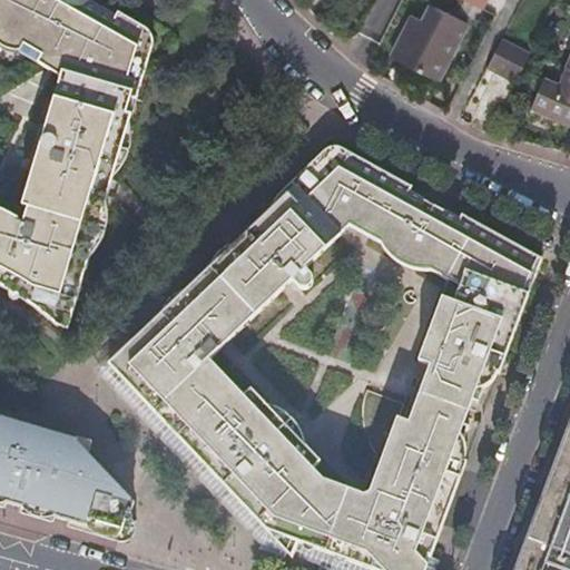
[(0,284),(8,287),(17,294),(22,297),(29,303),(75,314),(92,254),(90,246),(100,207),(104,205),(106,203),(108,200),(109,197),(115,178),(115,176),(115,174),(115,172),(115,169),(115,166),(126,124),(128,123),(130,121),(131,119),(133,117),(134,112),(130,110),(147,58),(150,56),(153,55),(155,52),(156,50),(158,48),(159,46),(160,43),(160,41),(160,39),(160,37),(159,33),(158,31),(157,28),(155,26),(141,19),(130,12),(123,8),(119,13),(105,6),(101,3),(102,0),(0,0),(0,38),(18,49),(23,40),(39,49),(35,59),(62,75),(56,105),(51,123),(47,121),(35,155),(40,156),(27,205),(32,207),(27,219),(5,208),(0,206),(0,284)]
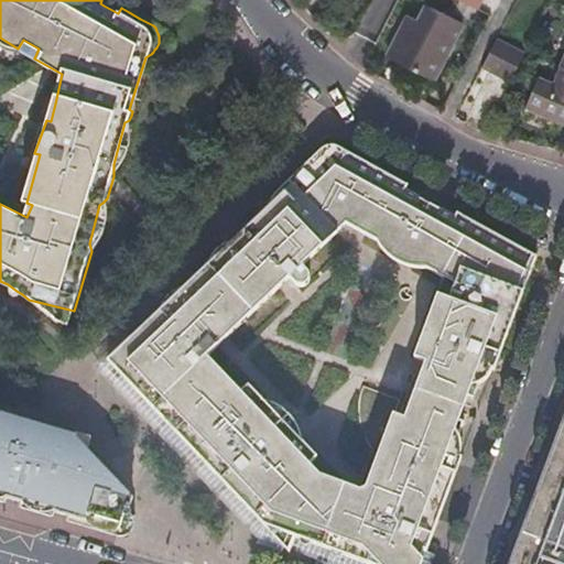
[(472,20),(476,9),(475,9),(462,2),(456,12),(472,20)]
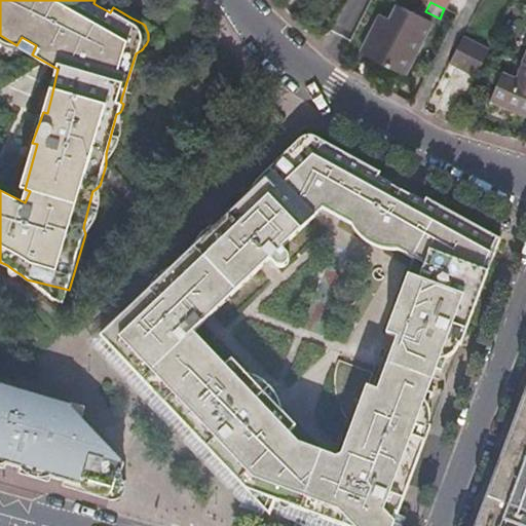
[(363,53),(407,75),(434,24),(403,8),(397,23),(382,15),(363,53)]
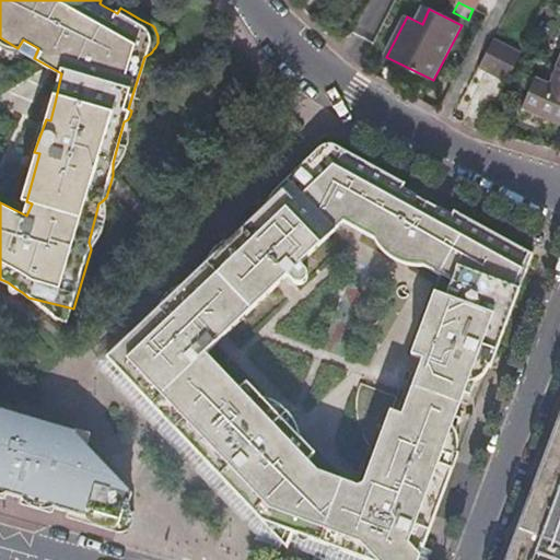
[(482,71),(505,81),(520,53),(497,43),(482,71)]
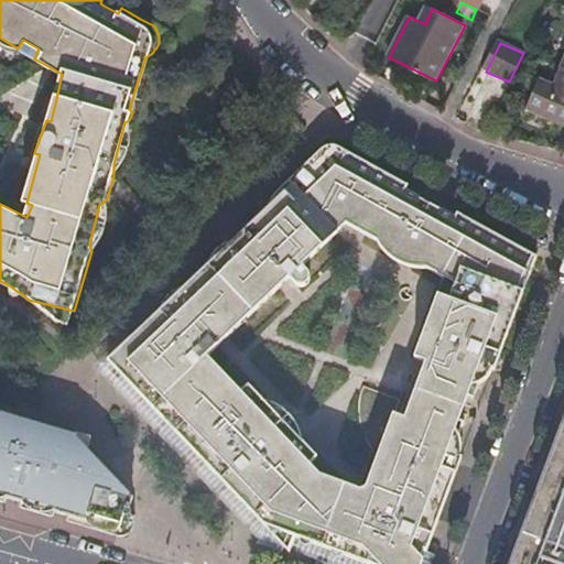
[(523,53),(509,82),(516,84),(530,57),(523,53)]
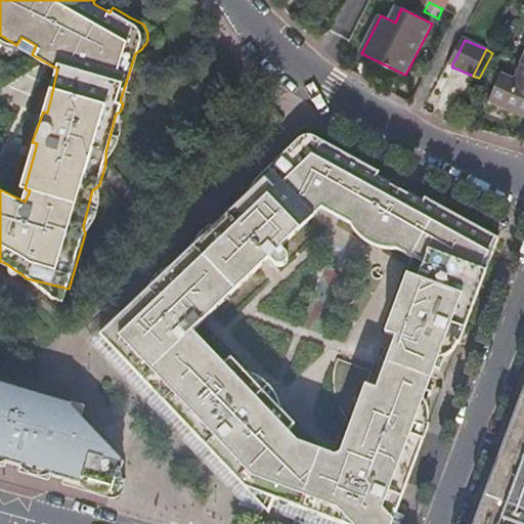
[(523,63),(523,67),(523,72),(519,83),(505,78),(489,110),(523,124),(523,63)]
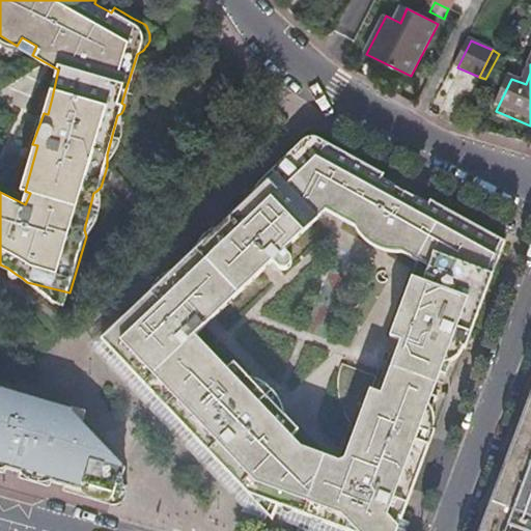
[(117,313),(95,335),(243,491),(348,530),(397,530),(402,518),(434,431),(430,408),(449,358),(465,343),(502,239),(429,199),(425,203),(395,187),(395,179),(355,159),(351,165),(338,159),(335,148),(310,134),(309,134),(308,134),(307,133),(306,133),(305,133),(304,133),(303,133),(302,133),(301,134),(300,134),(299,134),(298,135),(298,136),(291,141),(290,147),(283,152),(277,155),(247,184),(246,190),(215,220),(208,219),(192,234),(191,244),(169,262),(168,261),(159,266),(155,271),(154,272),(152,273),(151,273),(151,274),(150,275),(150,276),(149,277),(148,277),(148,278),(147,279),(147,280),(147,281),(146,282),(146,283),(145,284),(145,285),(144,286),(117,313)]
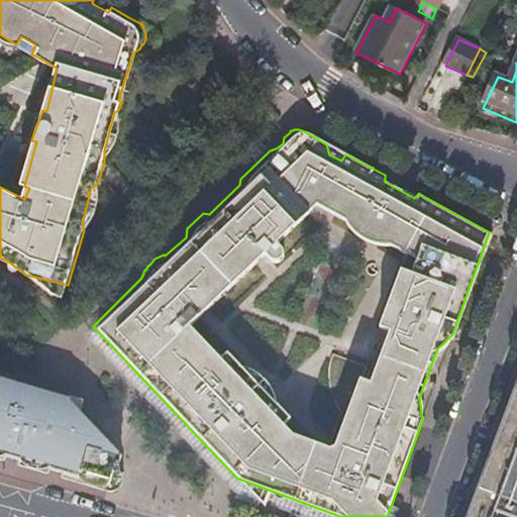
[(64,298),(68,285),(26,275),(31,278),(39,284),(53,294),(64,298)]
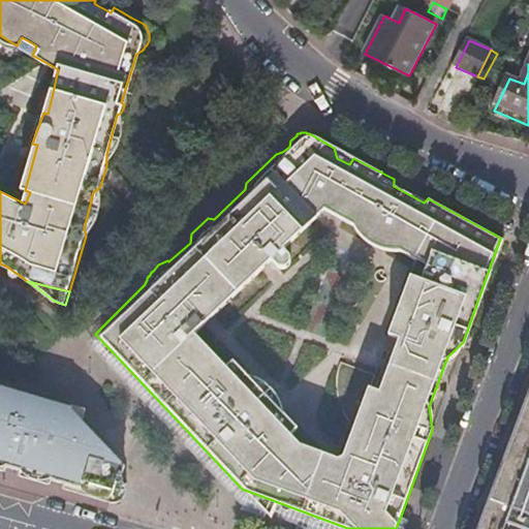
[(236,500),(313,528),(347,528),(242,489),(95,334),(117,312),(111,307),(81,337),(236,500)]
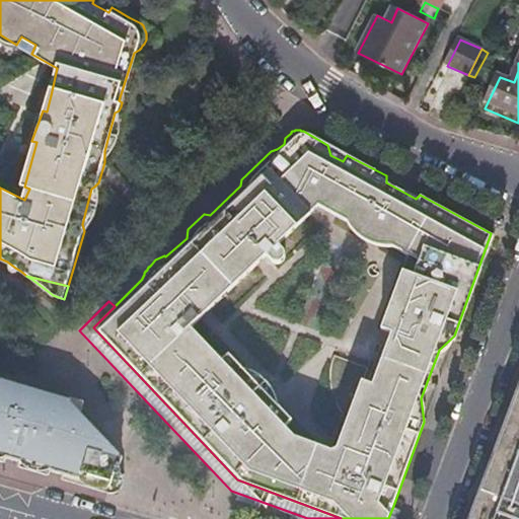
[(0,456),(107,489),(117,455),(80,415),(70,402),(71,399),(39,390),(26,387),(0,379),(0,456)]
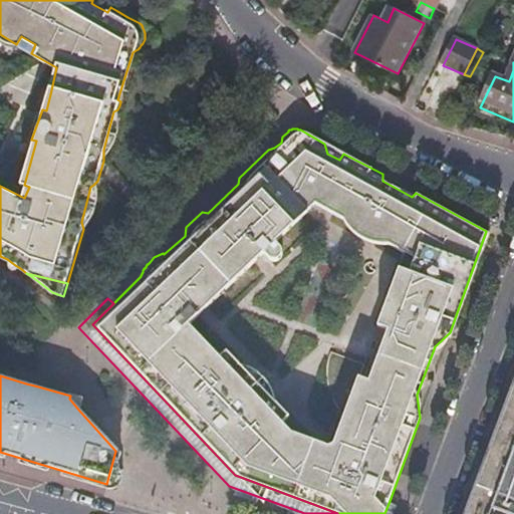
[(513,513),(513,377),(464,513),(513,513)]
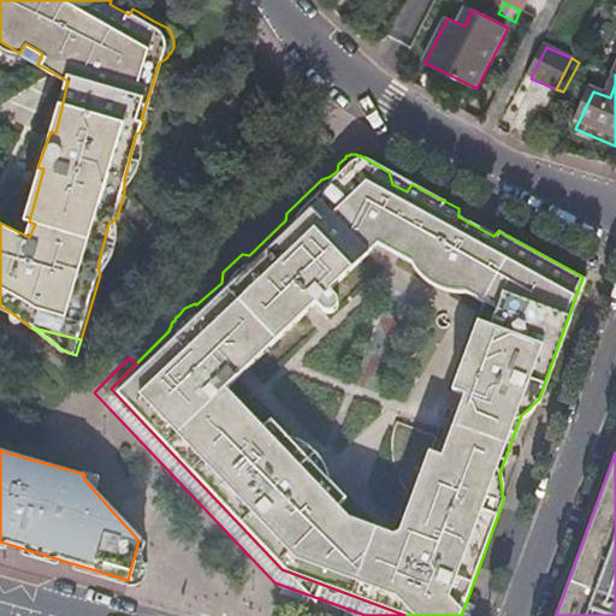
[(99,479),(84,474),(83,478),(95,492),(99,479)]
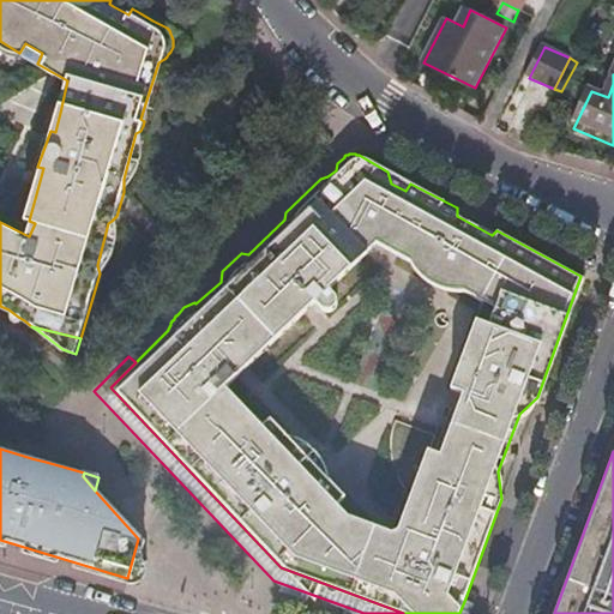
[(459,613),(469,613),(475,602),(465,599),(459,613)]
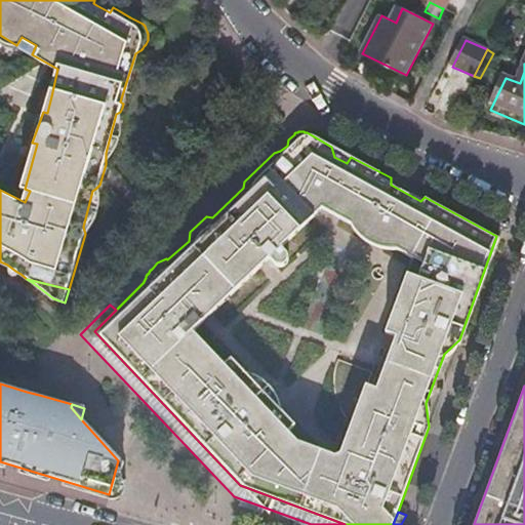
All buildings are outlined.
